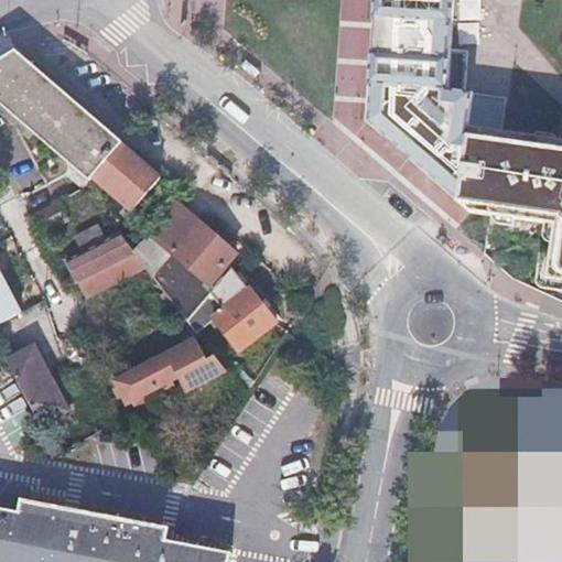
[(369,0),(369,3),(361,119),(466,211),(485,214),(544,223),(537,290),(561,302),(561,143),(489,134),(493,97),(438,90),(442,7),(442,0),(369,0)]
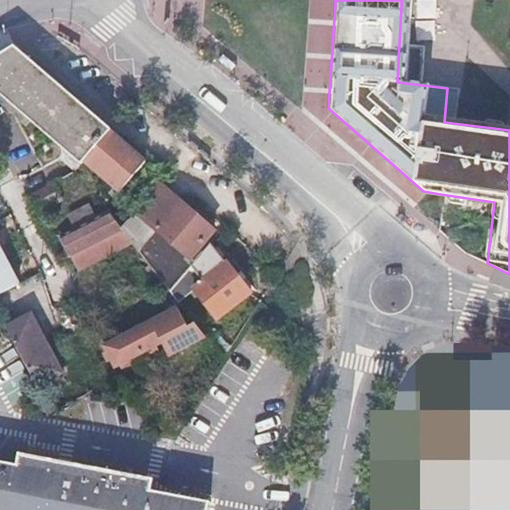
[(109,130),(12,46),(0,53),(0,96),(78,165),(81,162),(107,132),(109,130)]
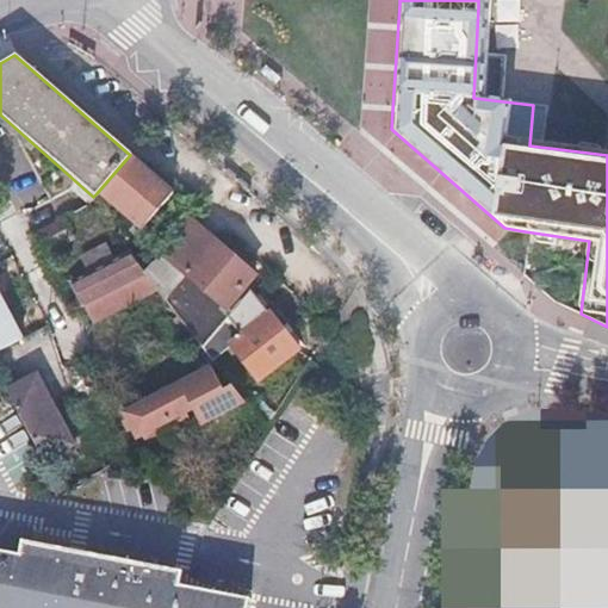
[(128,157),(97,193),(141,229),(172,194),(128,157)]
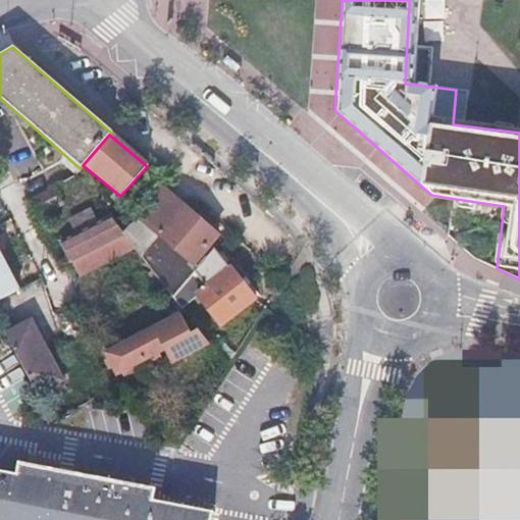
[(123,236),(122,237),(134,250),(171,297),(197,267),(193,263),(206,247),(214,239),(216,237),(162,191),(123,236)]
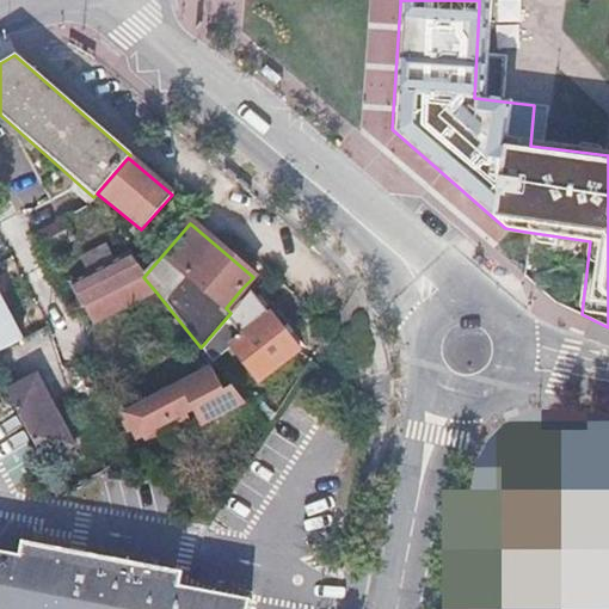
[(67,251),(55,226),(29,240),(42,264),(67,251)]
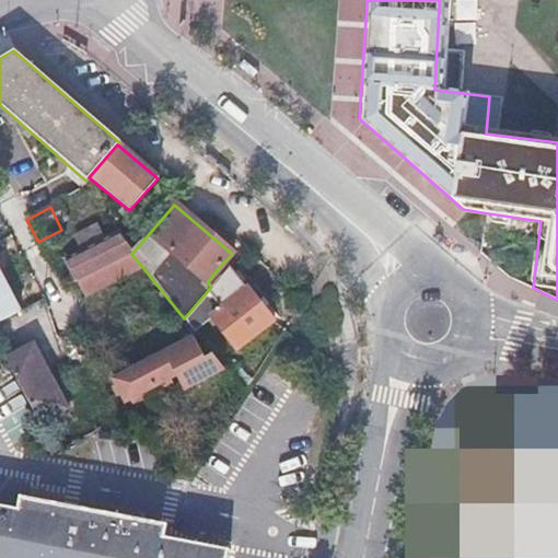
[(65,260),(74,281),(109,265),(125,257),(131,254),(132,253),(123,232),(65,260)]
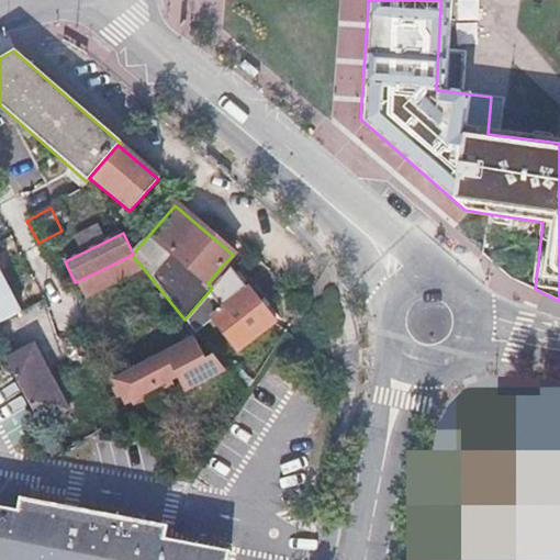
[(132,255),(125,258),(133,275),(144,269),(132,255)]
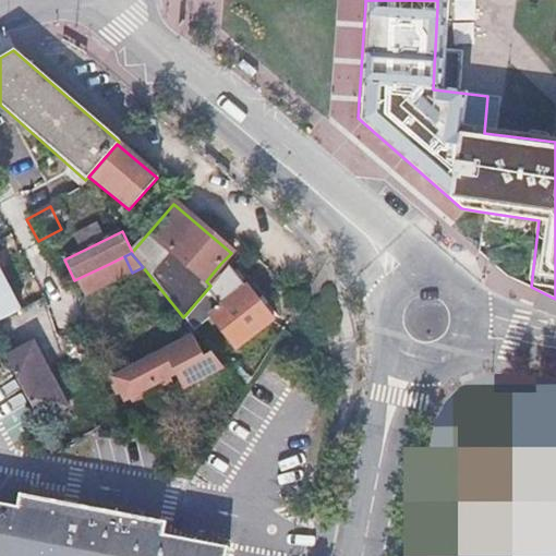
[(109,264),(74,280),(83,297),(132,273),(124,256),(109,264)]
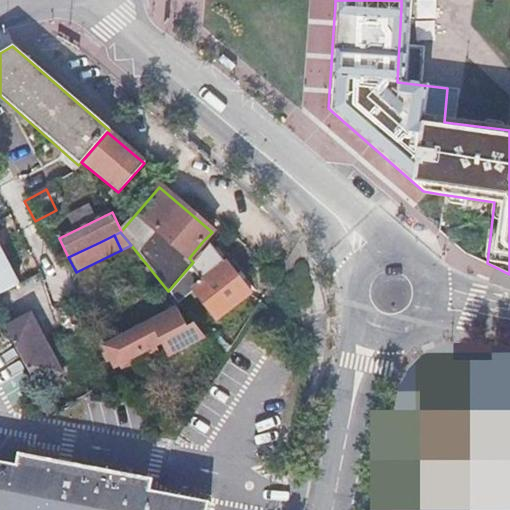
[(249,292),(209,244),(193,262),(168,291),(177,302),(192,290),(215,319),(249,292)]
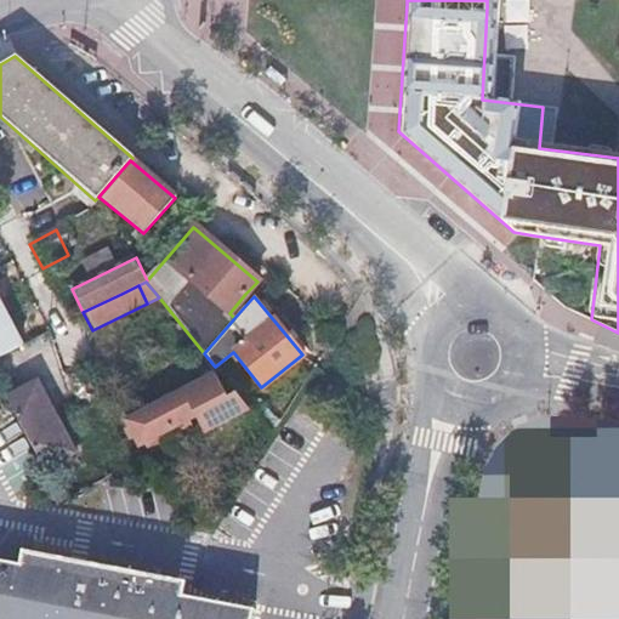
[(0,355),(16,347),(0,317),(0,355)]
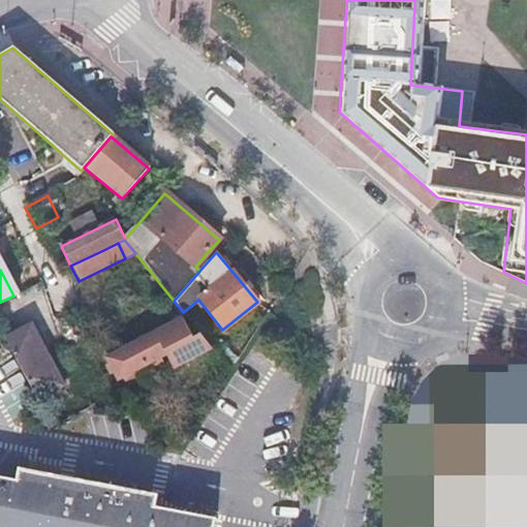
[(166,352),(174,366),(210,346),(199,333),(193,337),(182,318),(107,358),(119,378),(146,364),(148,367),(161,360),(159,357),(166,352)]
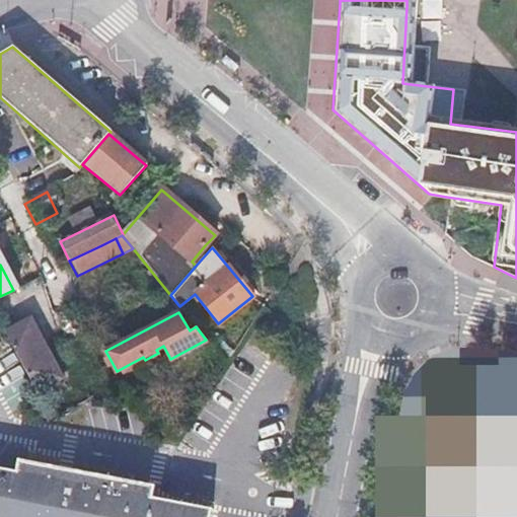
[(4,333),(37,392),(61,379),(29,318),(4,333)]
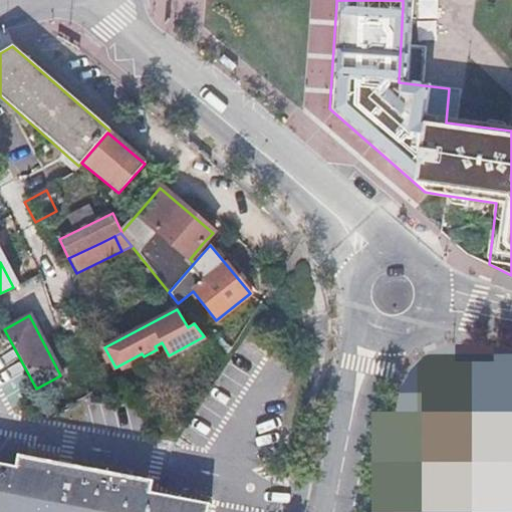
[(511,511),(511,439),(469,431),(452,511),(511,511)]
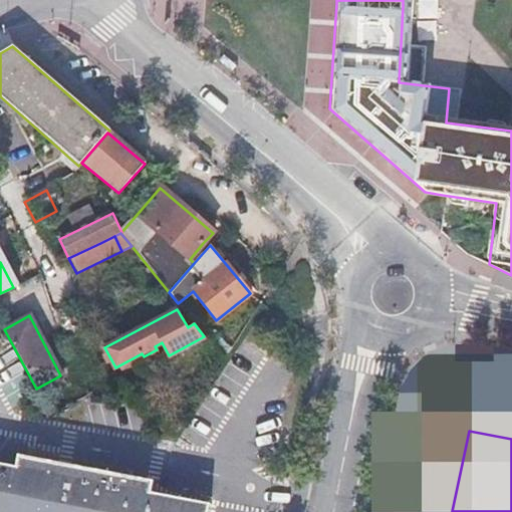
[(18,465),(0,461),(0,511),(211,511),(213,503),(155,491),(157,479),(20,453),(18,465)]
